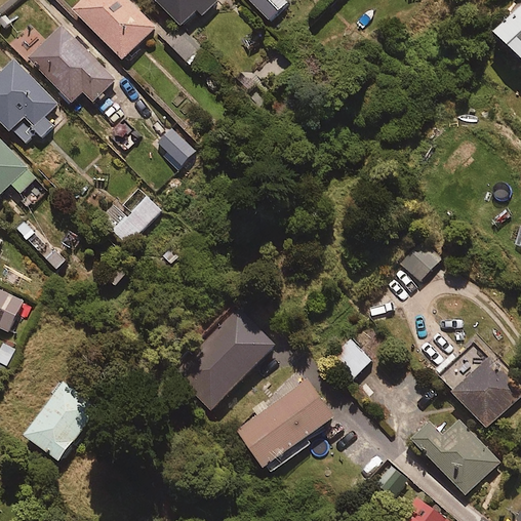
[(154,28),(125,0),(82,0),(73,10),(123,61),(154,28)]
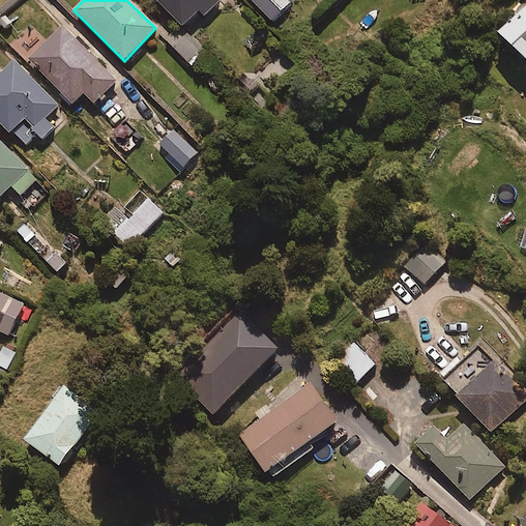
[(156,0),(182,28),(200,11),(204,16),(221,0),(156,0)]
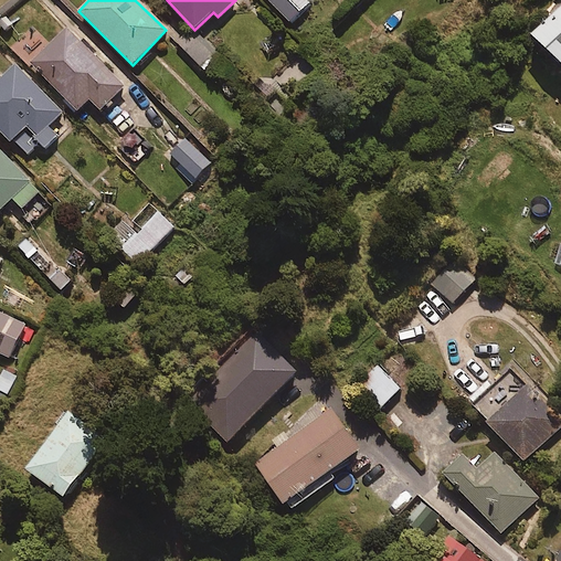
[(560,63),(560,2),(531,34),(560,63)]
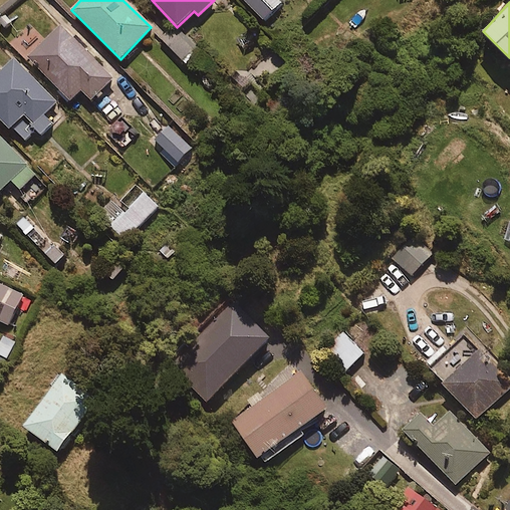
[(112,79),(61,25),(28,56),(69,100),(80,90),(90,100),(112,79)]
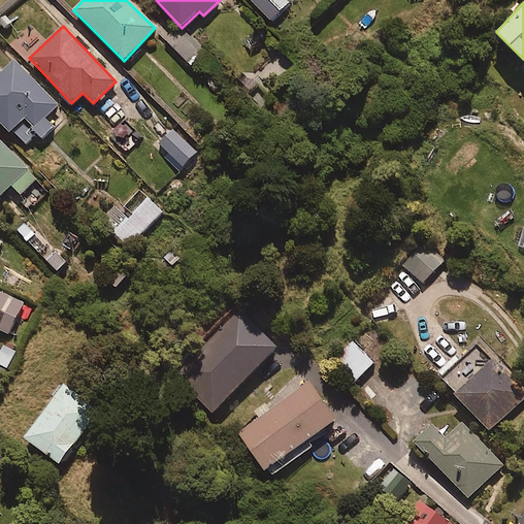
[(200,54),(179,32),(169,43),(189,64),(200,54)]
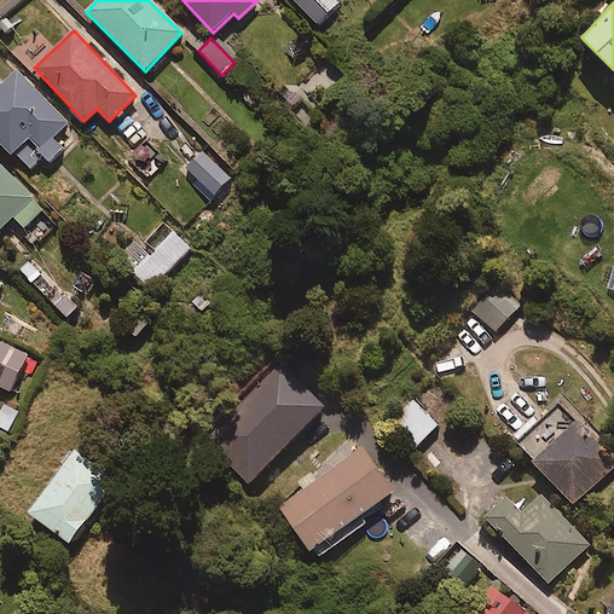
[(68,122),(15,70),(0,85),(0,143),(27,171),(41,156),(47,162),(62,148),(52,138),(68,122)]
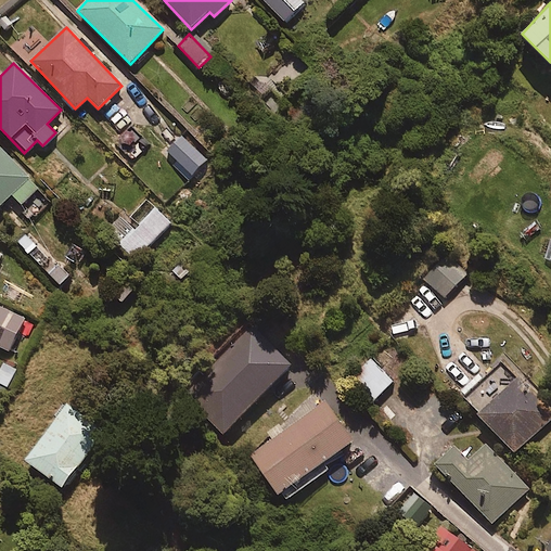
[(187,178),(132,120),(109,143),(162,201),(187,178)]
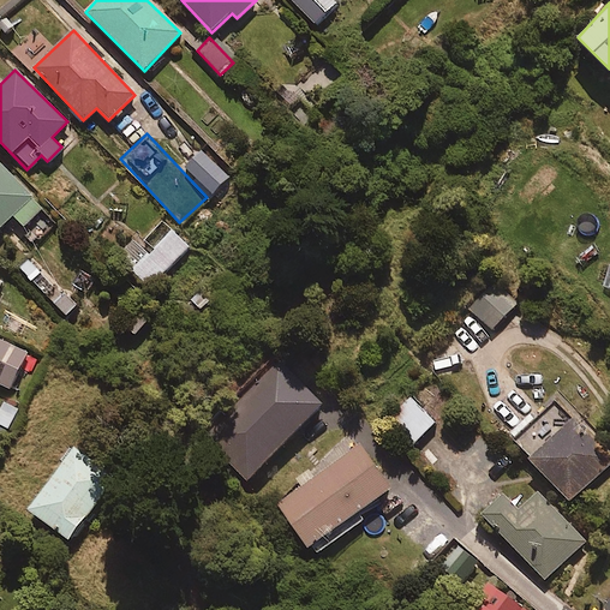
[(228,175),(198,149),(181,169),(211,195),(228,175)]
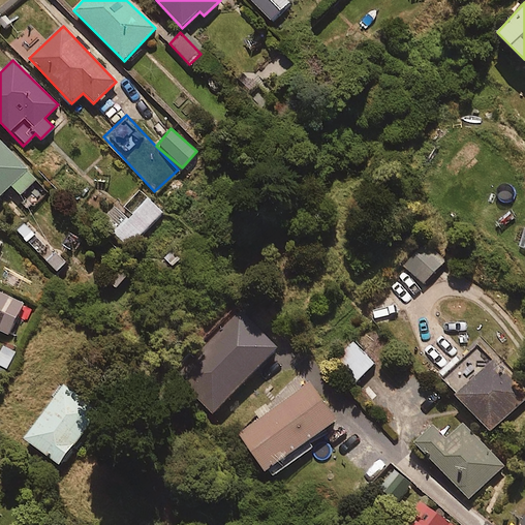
[(0,196),(10,186),(20,194),(35,180),(0,144),(0,196)]
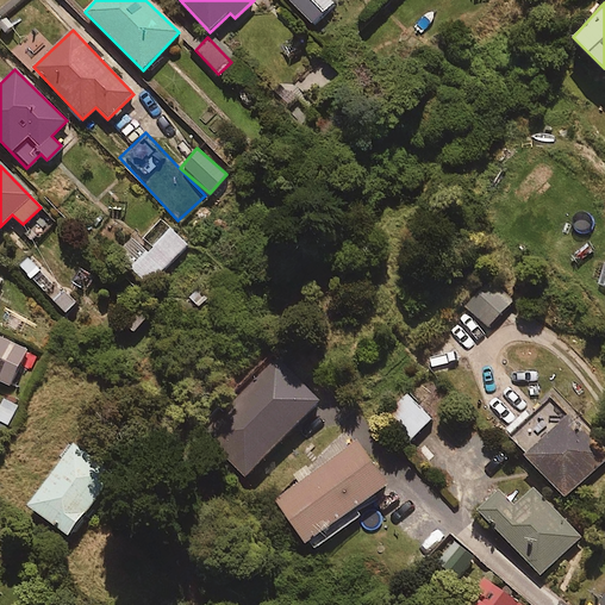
[(186,243),(158,217),(139,237),(132,231),(112,250),(147,284),(186,243)]
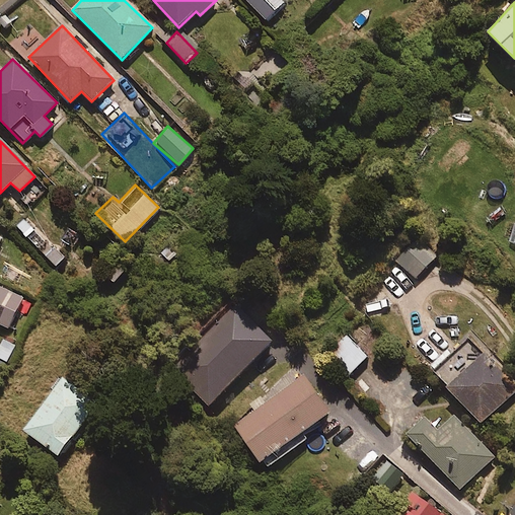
[(432,254),(387,218),(369,239),(414,276),(432,254)]
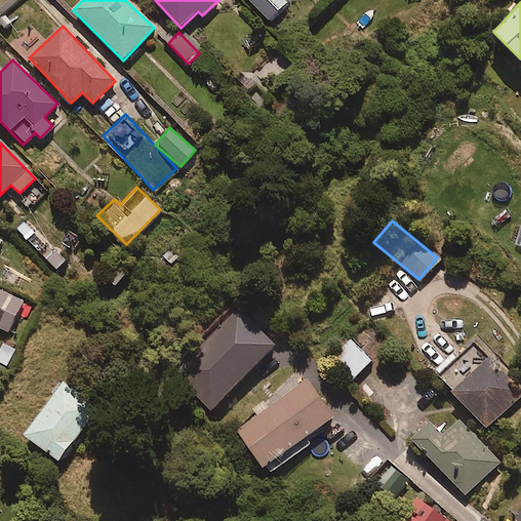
[(43,244),(36,236),(30,242),(55,270),(66,261),(47,240),(43,244)]
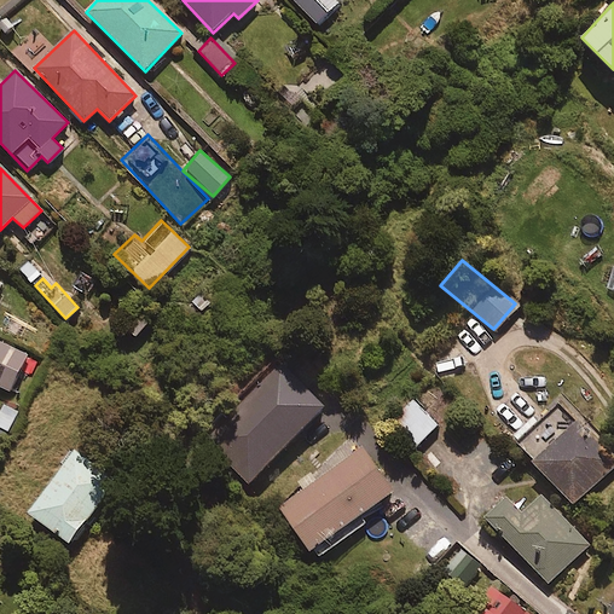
[(28,357),(0,343),(0,388),(11,393),(28,357)]
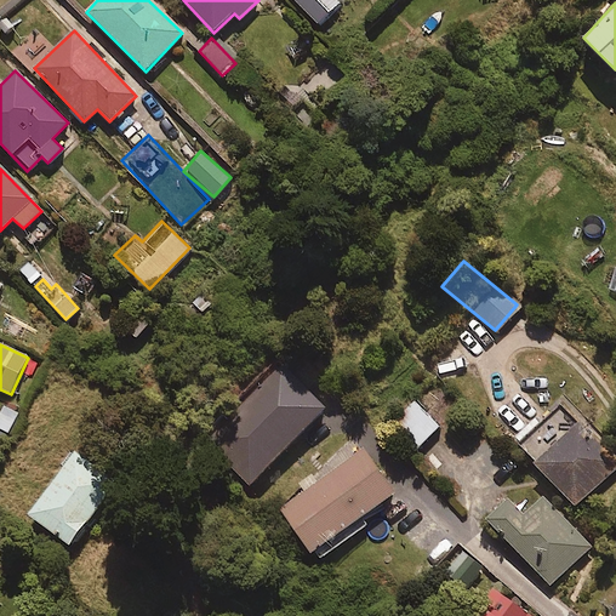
[(439,425),(405,392),(381,418),(414,450),(439,425)]
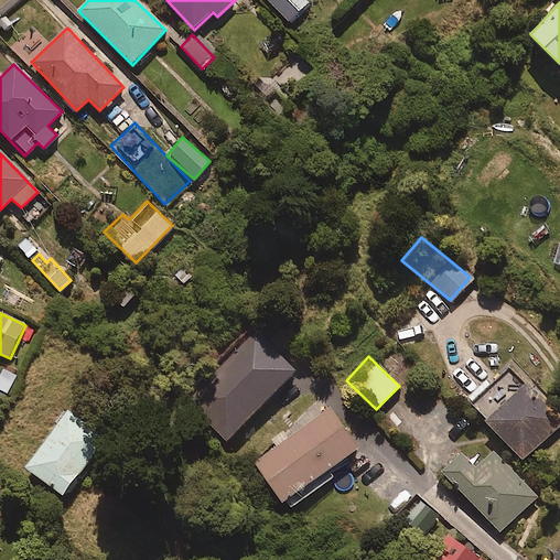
[(279,389),(295,372),(283,359),(267,377),(279,389)]
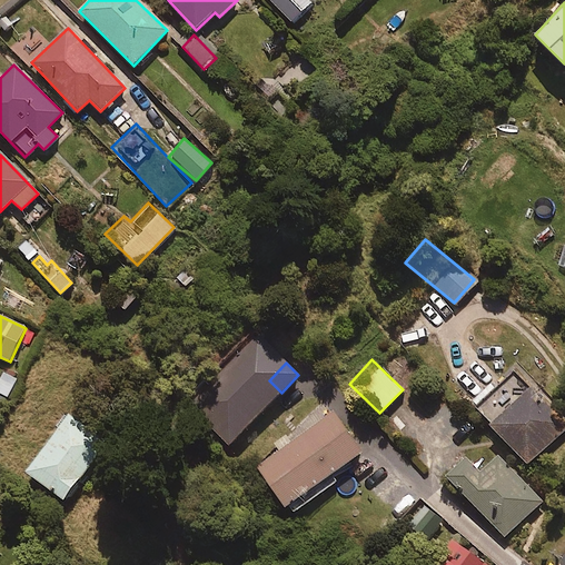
[(18,380),(3,372),(0,378),(0,394),(8,398),(18,380)]
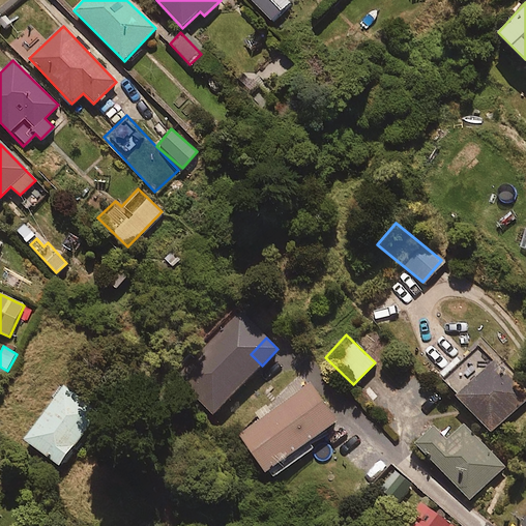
[(525,398),(525,396),(494,362),(458,398),(491,432),(525,398)]
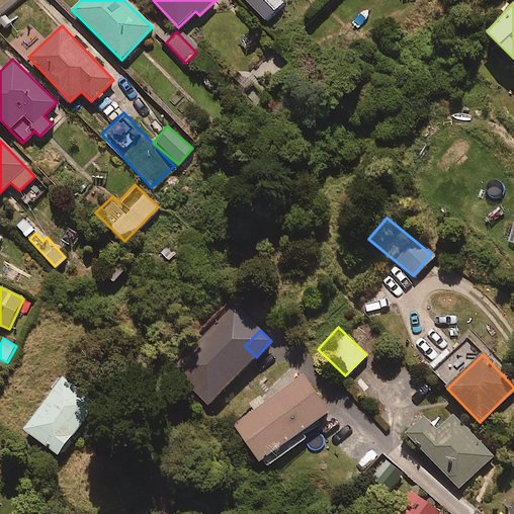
[(329,414),(303,374),(232,423),(262,467),(305,438),(302,433),(329,414)]
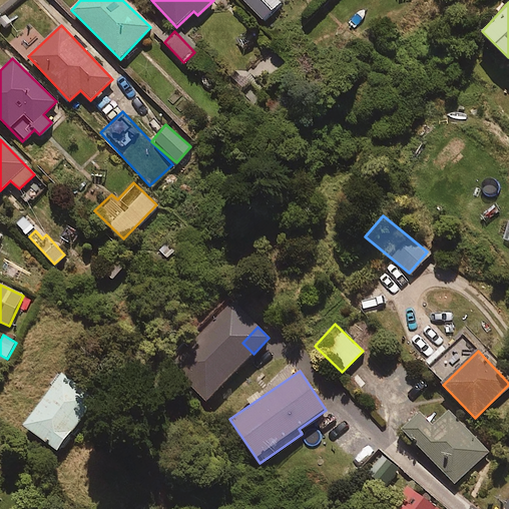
[(97,398),(61,372),(23,426),(58,451),(97,398)]
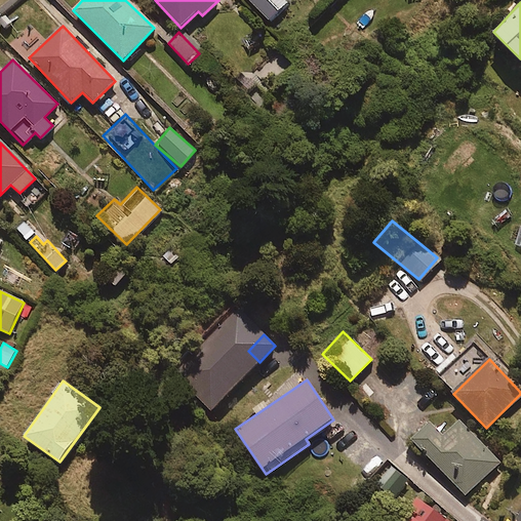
[(443,438),(430,424),(412,441),(465,494),(497,462),(458,422),(443,438)]
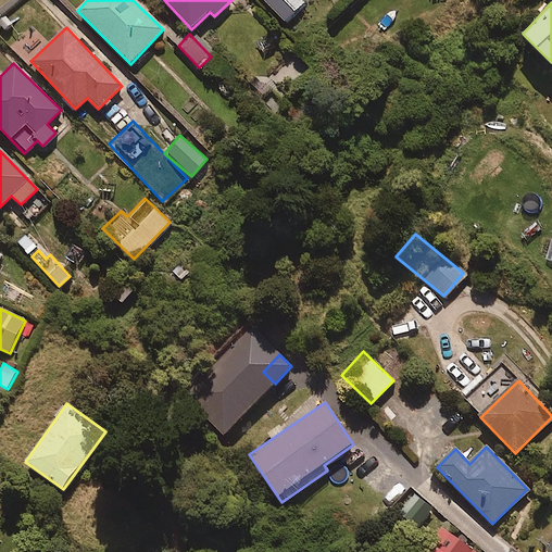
[(422,551),(475,551),(439,528),(422,551)]
